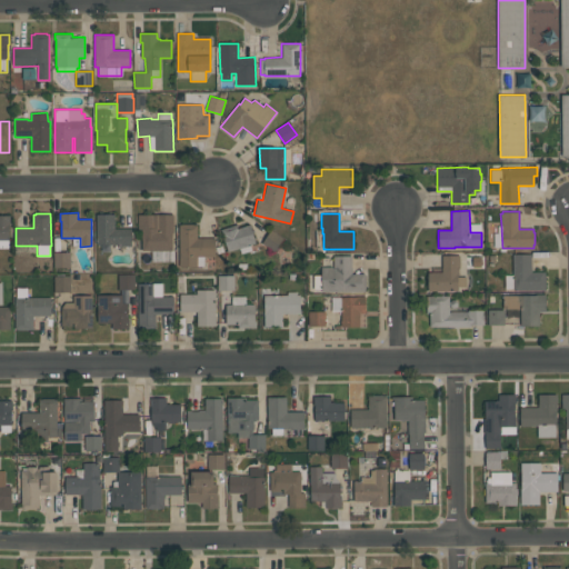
[(96,245),(96,215),(115,215),(115,228),(132,228),(132,246),(119,246),(119,245),(96,245)]
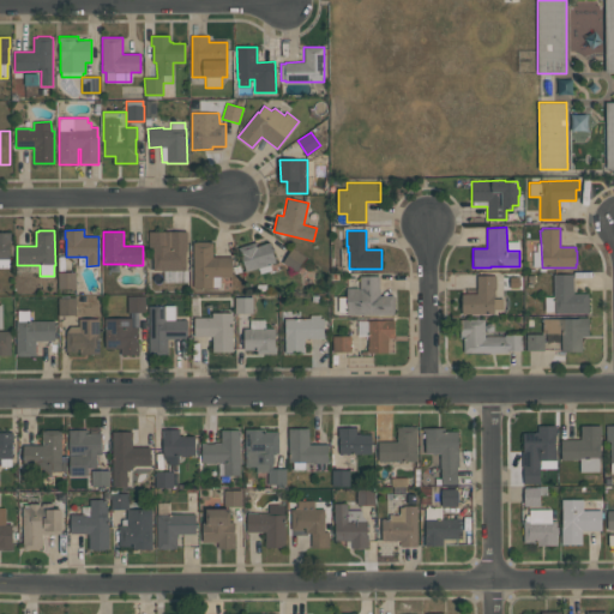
[(186,270),(154,270),(154,250),(149,250),(149,232),(187,232),(187,251),(186,251),(186,270)]
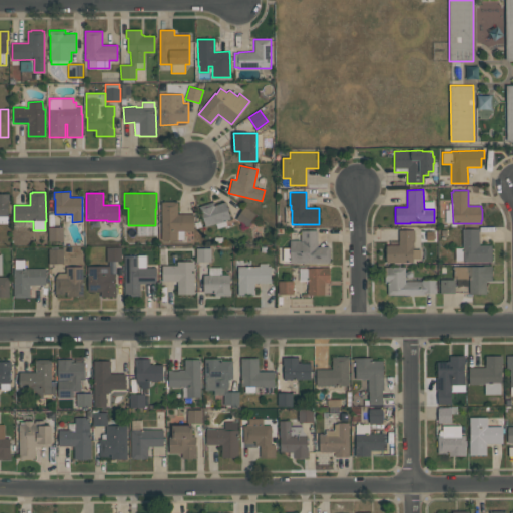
[(0,194),(9,194),(9,202),(8,202),(8,215),(7,215),(7,223),(0,223),(0,194)]
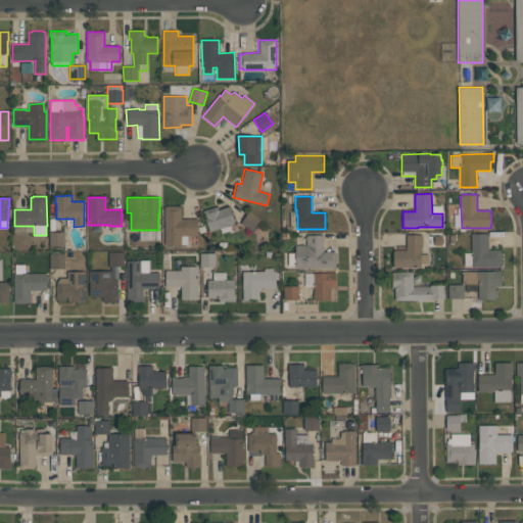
[(164,245),(164,206),(169,206),(169,205),(178,205),(178,206),(182,206),(182,219),(198,219),(198,236),(187,236),(187,244),(181,244),(181,245),(164,245)]
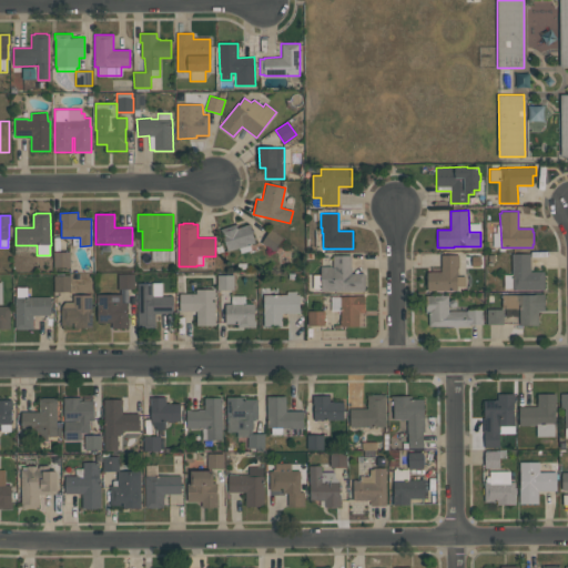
[(227,252),(220,229),(236,224),(237,227),(250,224),(255,243),(250,244),(251,250),(241,253),(239,247),(227,252)]
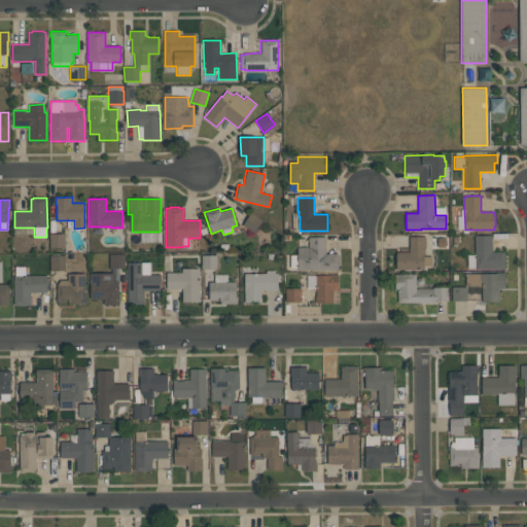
[(262,220),(254,233),(242,225),(251,212),(262,220)]
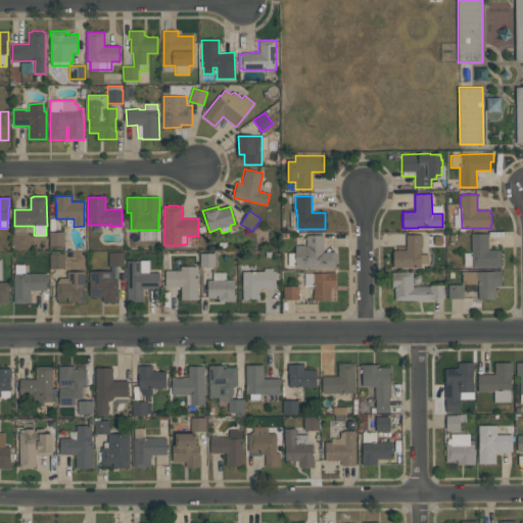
[(64,246),(49,246),(49,232),(64,232),(64,246)]
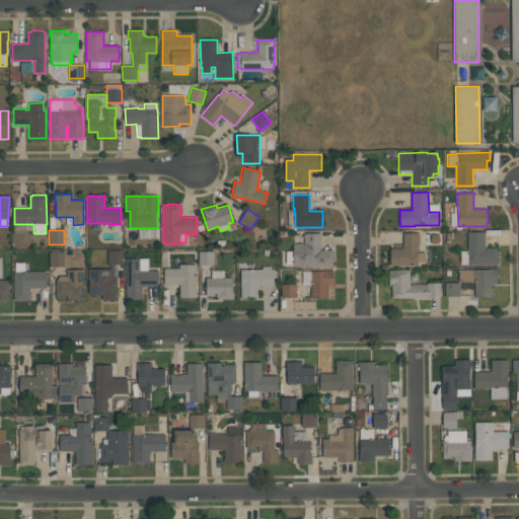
[(497,265),(468,265),(468,264),(461,264),(460,250),(467,250),(467,231),(485,231),(485,248),(497,248),(497,250),(498,250),(498,263),(497,263),(497,265)]
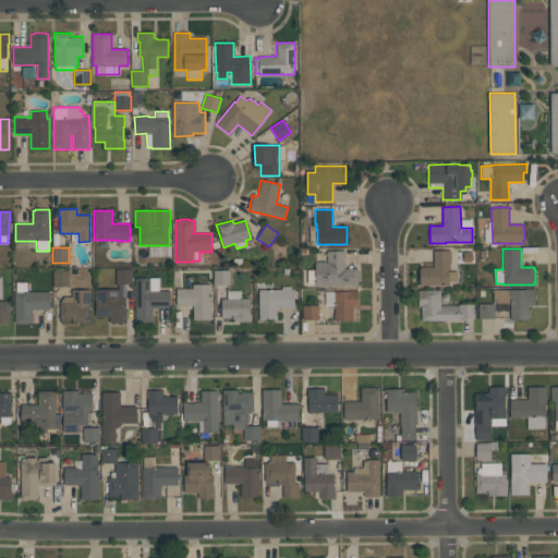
[(359,286),(315,286),(315,283),(307,283),(307,270),(315,270),(315,262),(327,262),(327,251),(344,251),(344,268),(358,268),(359,286)]
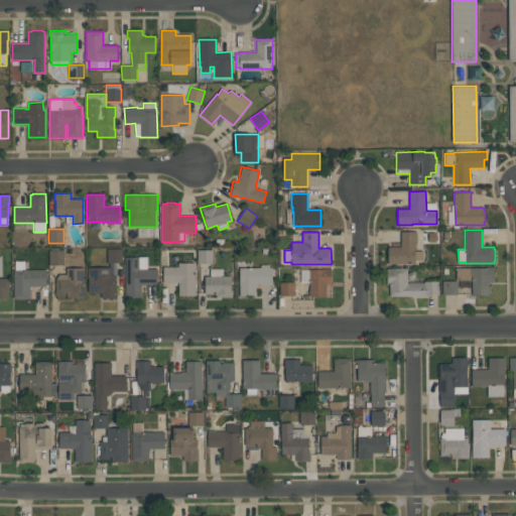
[(414,263),(389,263),(388,247),(401,247),(401,232),(417,232),(417,244),(416,244),(416,249),(415,249),(415,251),(422,251),(422,260),(414,260),(414,263)]
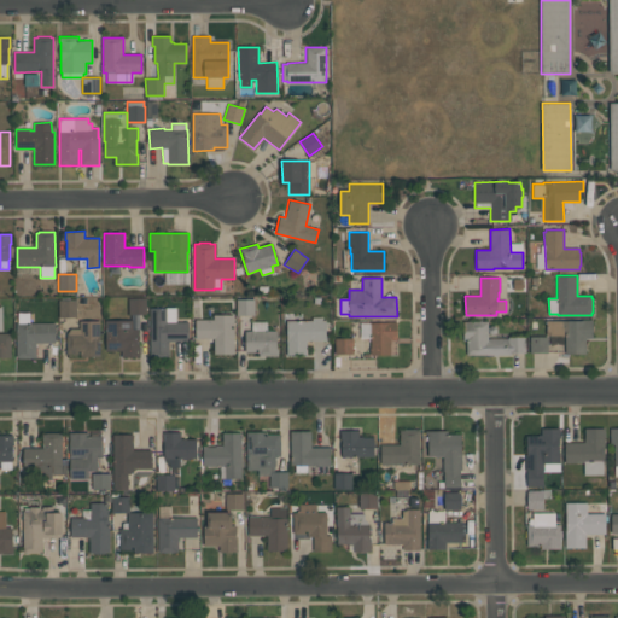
[(146,298),(146,314),(128,314),(128,298),(146,298)]
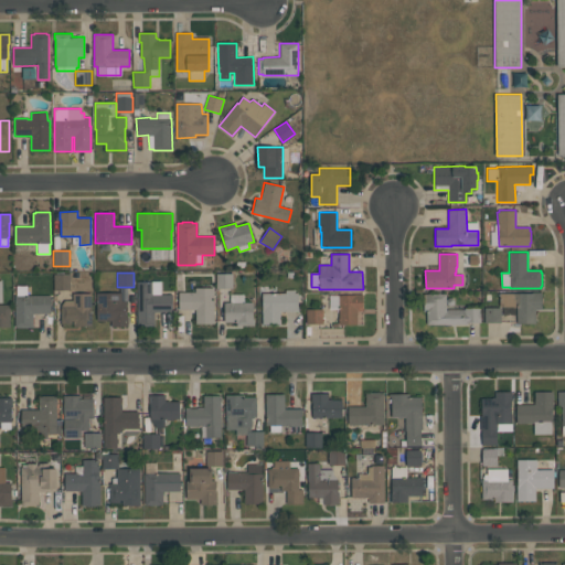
[(53,274),(70,274),(70,289),(53,290),(53,274)]
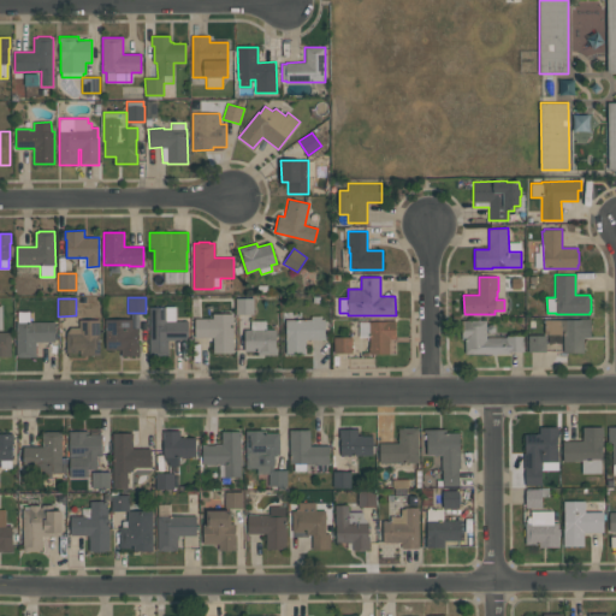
[(253,314),(236,314),(236,298),(253,298),(253,314)]
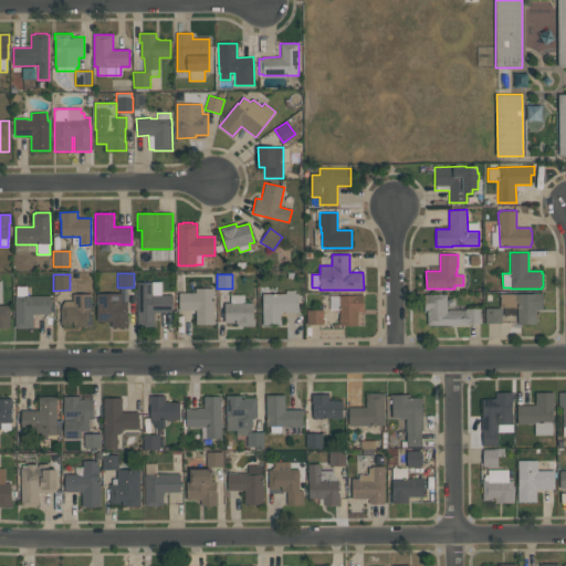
[(0,305),(9,305),(9,326),(0,326),(0,281),(2,281),(2,303),(0,303),(0,305)]
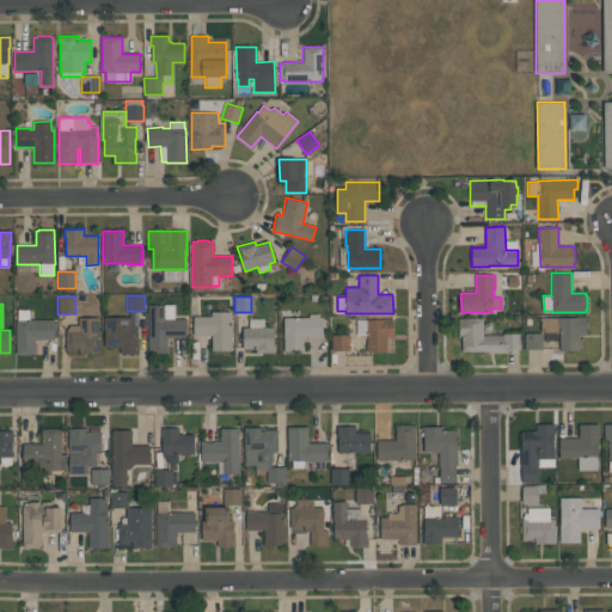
[(148,305),(164,305),(175,305),(175,319),(187,319),(187,338),(167,338),(167,354),(148,354),(148,305)]
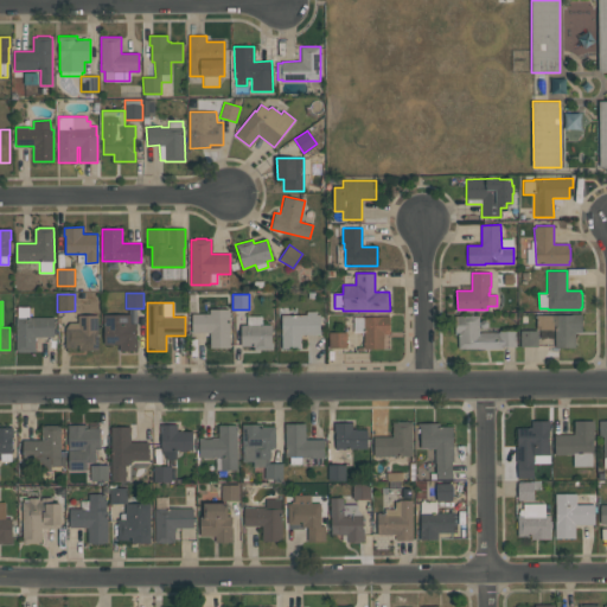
[(16,351),(16,318),(18,318),(18,307),(29,307),(30,318),(55,317),(55,337),(34,337),(34,351),(16,351)]
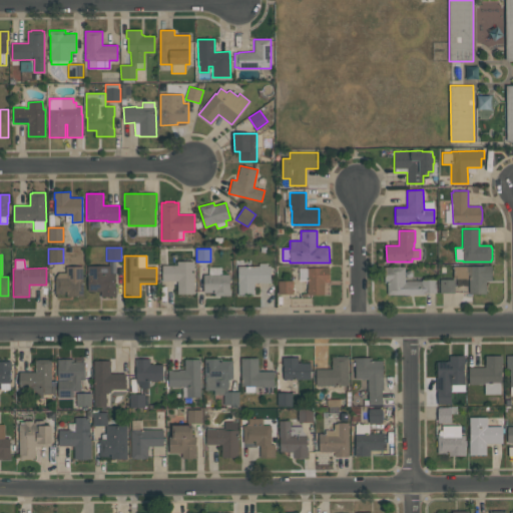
[(194,294),(177,294),(177,281),(162,282),(162,266),(177,266),(177,262),(194,262),(194,294)]
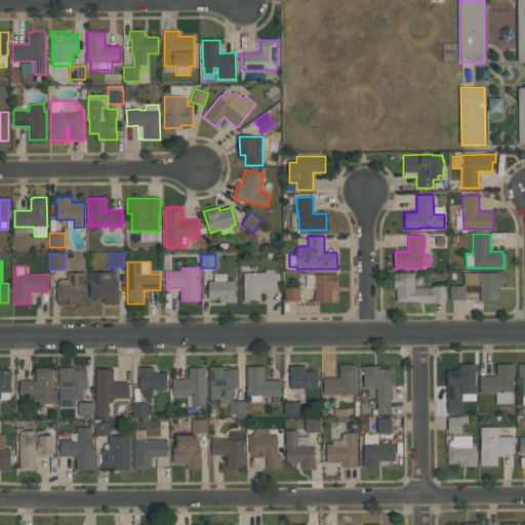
[(277,289),(260,289),(260,301),(244,301),(243,273),(265,272),(265,269),(274,269),(274,272),(277,272),(277,289)]
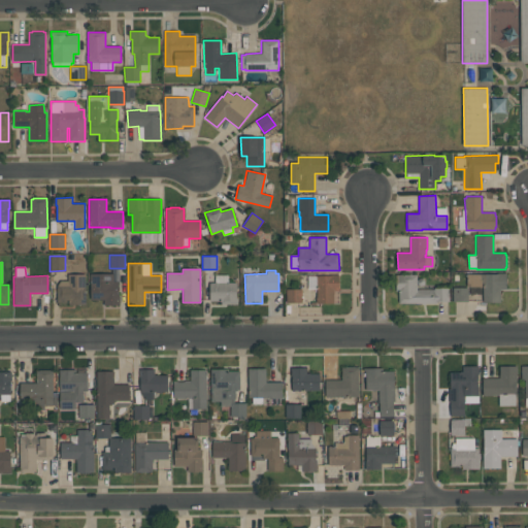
[(119,282),(119,296),(120,296),(120,305),(104,305),(104,299),(91,299),(91,284),(90,284),(90,273),(106,273),(112,273),(112,282),(119,282)]
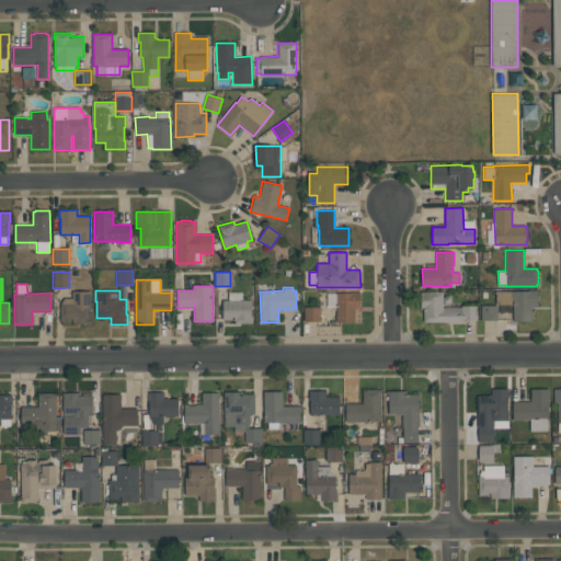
[(538,290),(538,306),(531,306),(531,320),(513,320),(513,305),(496,305),(496,290),(529,290),(538,290)]
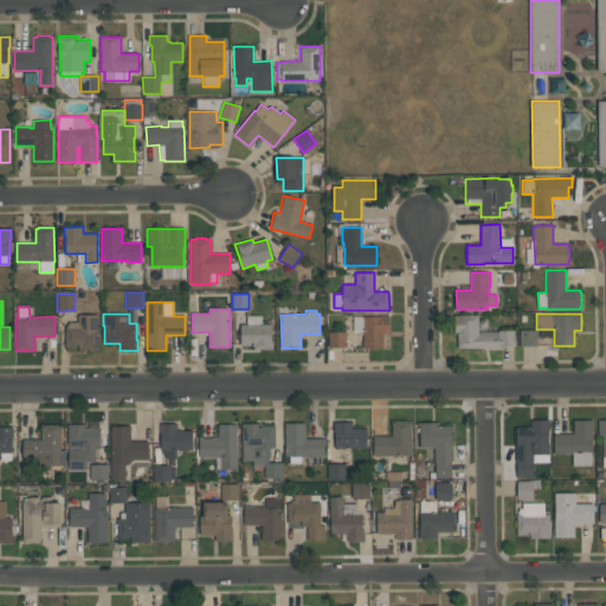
[(98,349),(79,349),(79,347),(65,347),(65,327),(69,322),(78,322),(78,315),(97,315),(98,349)]
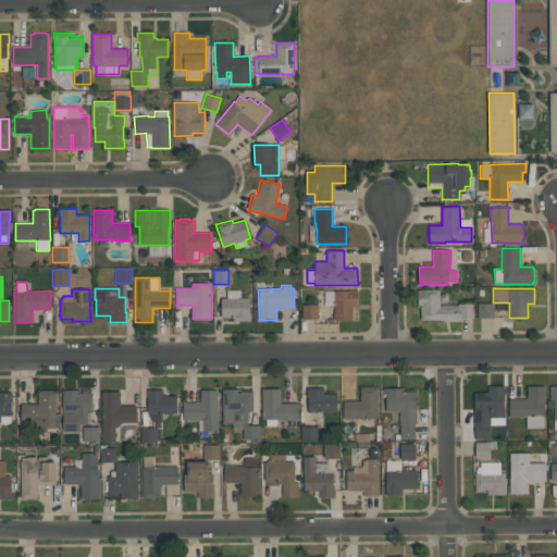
[(221,318),(221,298),(226,298),(226,289),(240,289),(240,297),(249,297),(249,314),(250,314),(250,321),(233,321),(233,318),(221,318)]
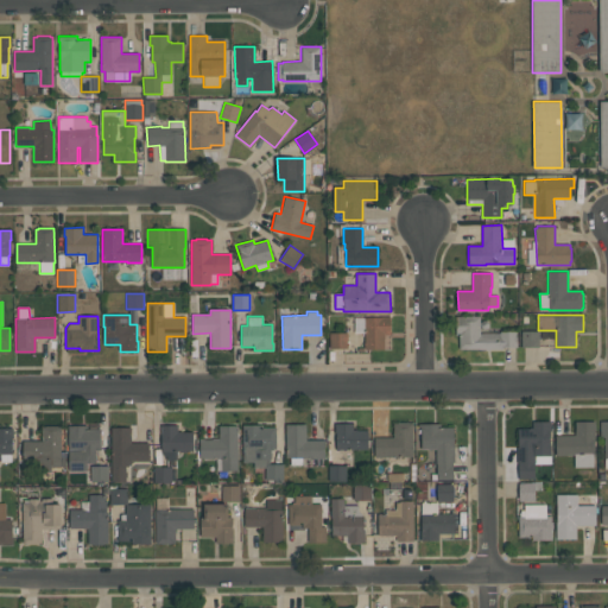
[(365,317),(381,317),(381,316),(391,316),(391,334),(384,334),(384,349),(363,349),(365,317)]
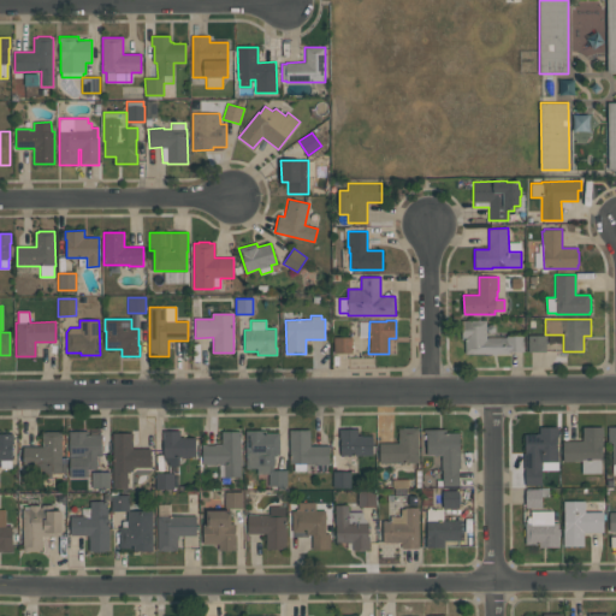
[(462,320),(486,320),(486,338),(487,338),(487,337),(507,337),(507,336),(523,336),(523,351),(510,351),(510,354),(497,354),(497,355),(491,355),(491,354),(485,354),(466,354),(465,339),(462,339),(462,320)]
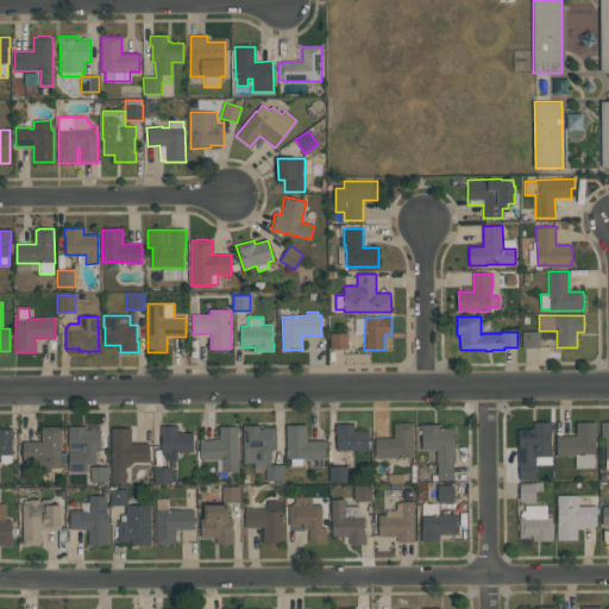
[(522,347),(522,332),(540,332),(540,347),(522,347)]
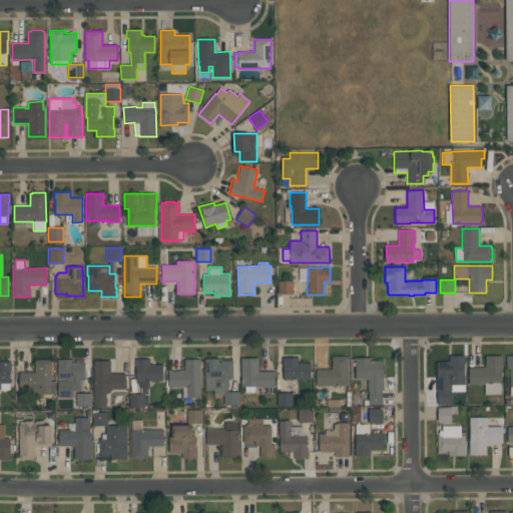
[(279,281),(293,281),(293,295),(279,295),(279,281)]
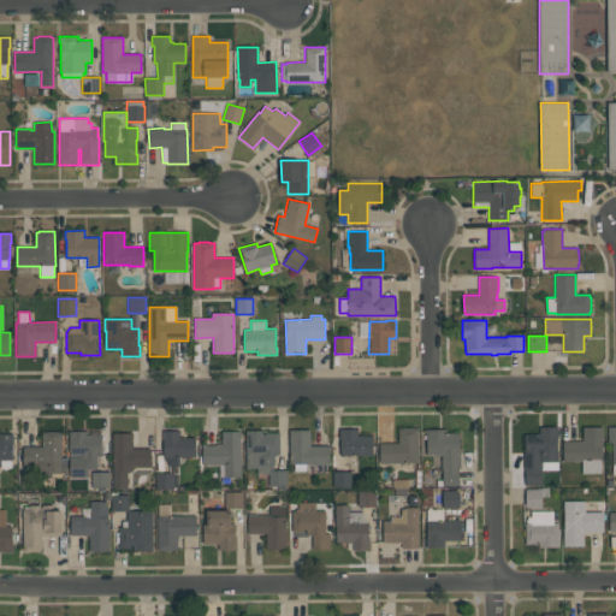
[(419,462),(379,463),(379,443),(398,443),(398,428),(403,428),(403,427),(414,427),(414,428),(419,428),(419,462)]
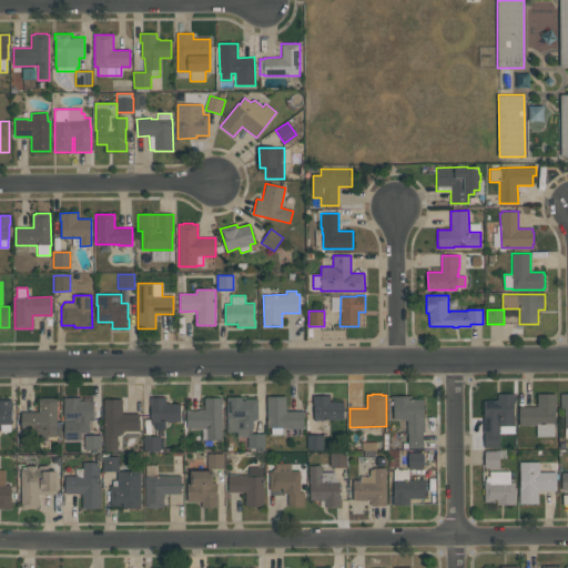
[(497,399),(497,394),(515,394),(515,403),(514,403),(514,414),(515,414),(515,426),(499,426),(499,433),(499,447),(485,447),(485,433),(484,433),(484,399),(497,399)]
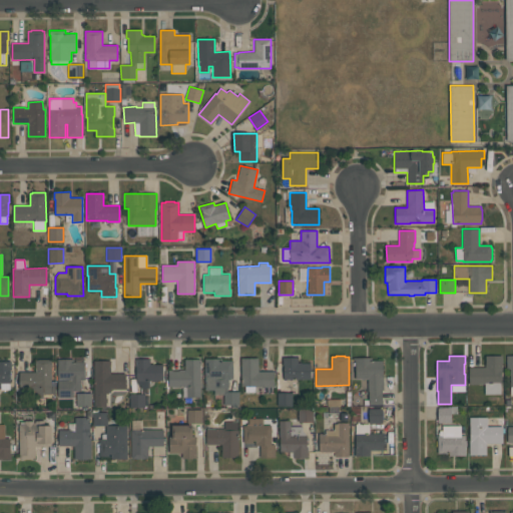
[(502,356),(502,371),(502,383),(500,383),(500,394),(485,394),(485,384),(469,384),(469,368),(485,368),(485,356),(502,356)]
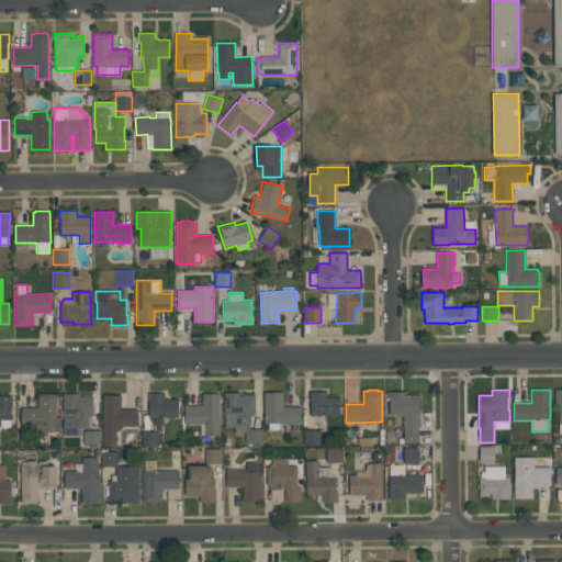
[(311,415),(311,400),(310,400),(310,392),(326,391),(326,397),(330,397),(339,397),(340,415),(311,415)]
